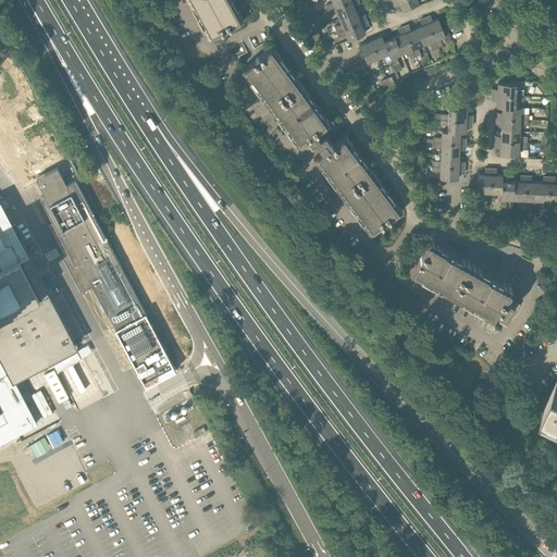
[(186,0),(209,40),(244,21),(232,0),(186,0)]
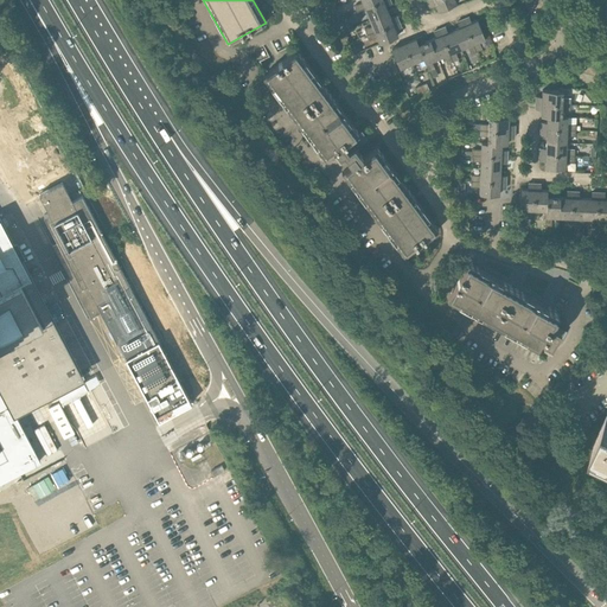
[(370,20),(388,13),(385,7),(391,5),(389,0),(385,0),(357,12),(349,14),(351,18),(352,18),(353,18),(355,17),(356,17),(357,18),(358,18),(359,18),(368,14),(370,20)]
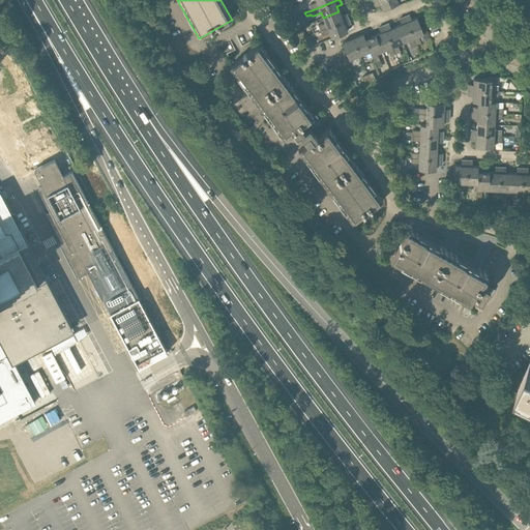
[(312,10),(336,0),(315,0),(317,2),(310,5),(312,10)]
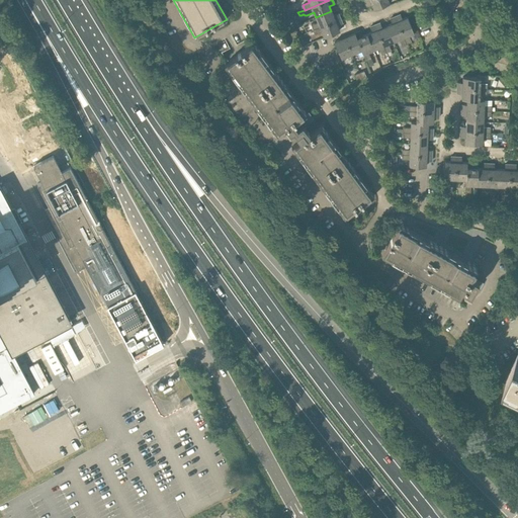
[(367,0),(364,1),(367,7),(371,5),(373,10),(390,3),(387,0),(367,0)]
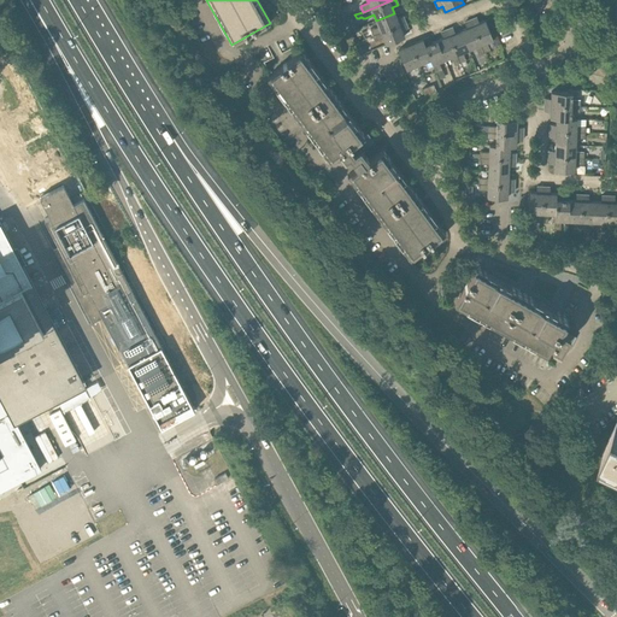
[(372,36),(405,23),(403,17),(397,19),(394,13),(376,21),(378,28),(370,30),(372,36)]
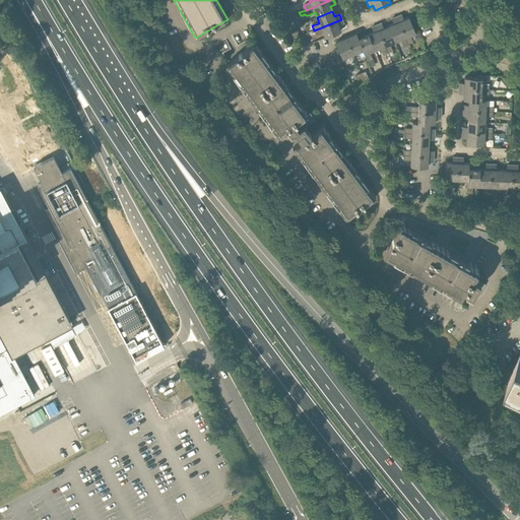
[(402,15),(397,17),(408,45),(412,43),(410,36),(415,34),(409,18),(404,20),(402,15)]
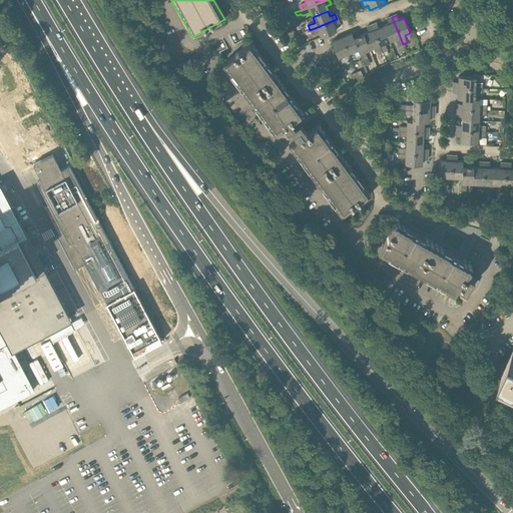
[(403,44),(392,17),(387,19),(389,24),(384,26),(390,41),(395,39),(398,46),(403,44)]
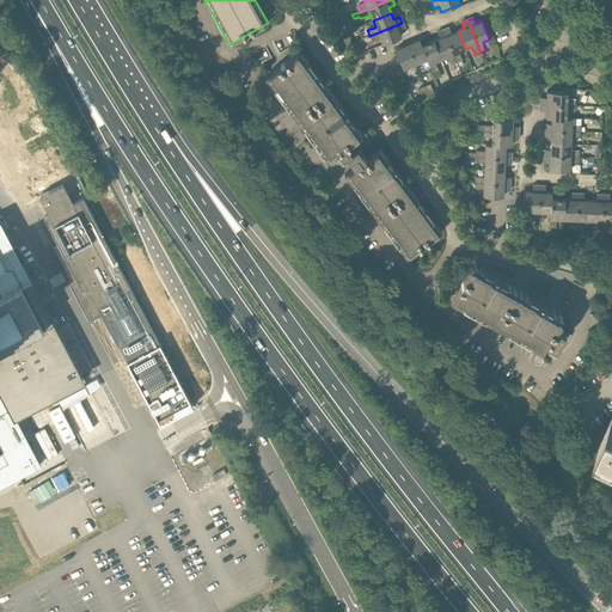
[(404,29),(402,23),(369,36),(372,42),(380,38),(383,44),(401,37),(398,31),(404,29)]
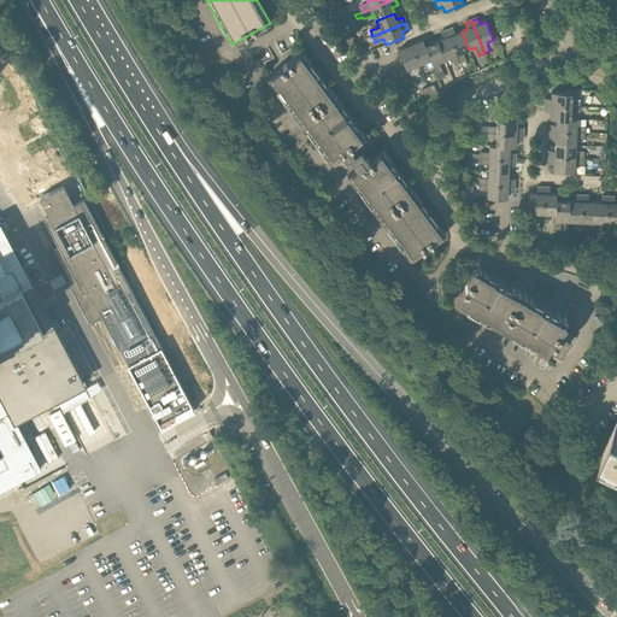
[(469,50),(462,31),(456,34),(453,28),(447,30),(460,63),(465,60),(463,52),(469,50)]
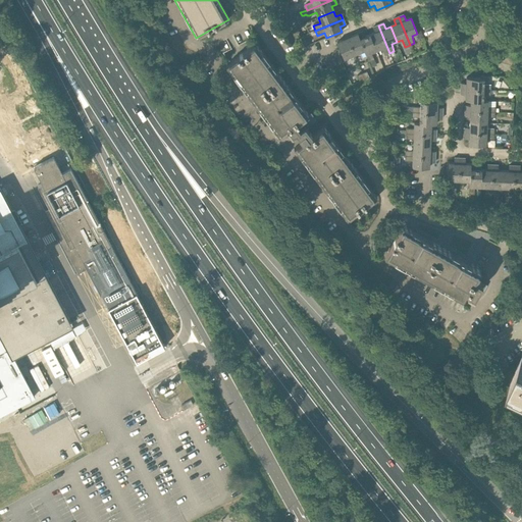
[(389,53),(378,25),(373,28),(375,33),(370,35),(376,50),(381,48),(384,55),(389,53)]
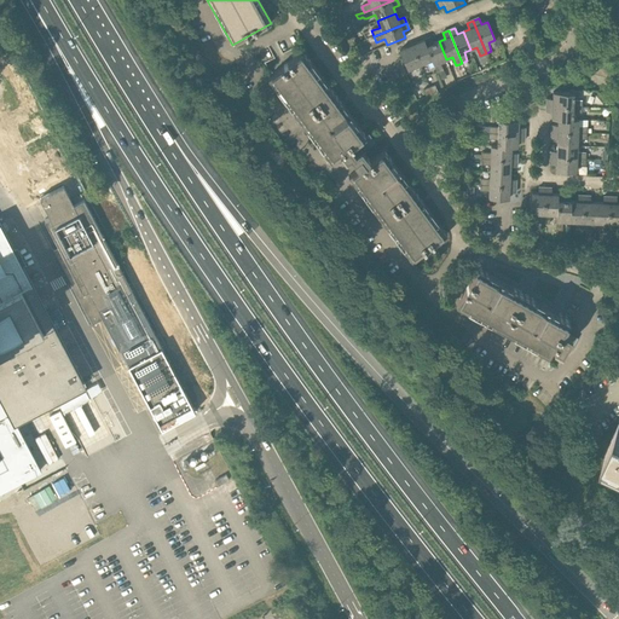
[(446,59),(439,41),(433,44),(431,38),(423,40),(432,61),(437,74),(443,71),(440,63),(446,59)]
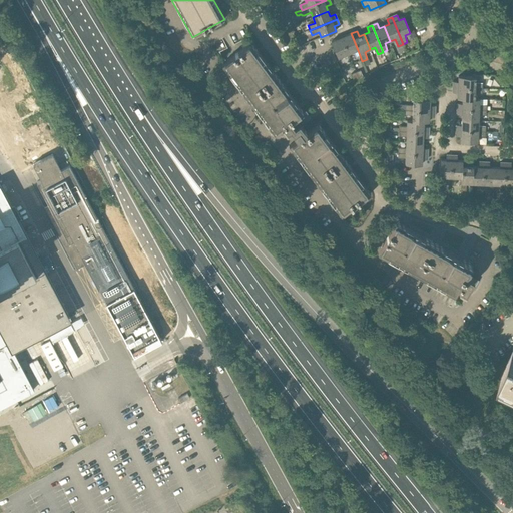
[(358,50),(351,33),(342,37),(349,54),(358,50)]
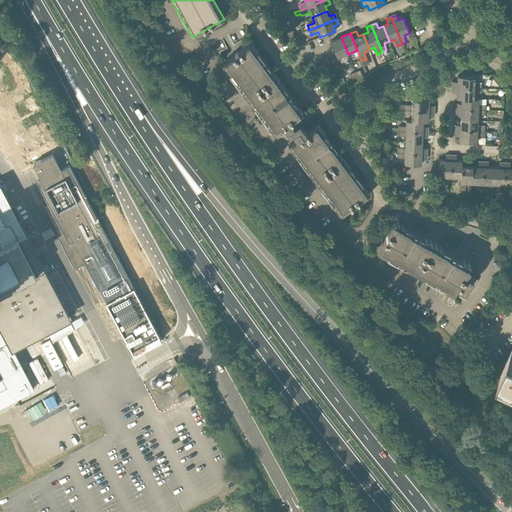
[(348,54),(341,37),(330,42),(337,58),(348,54)]
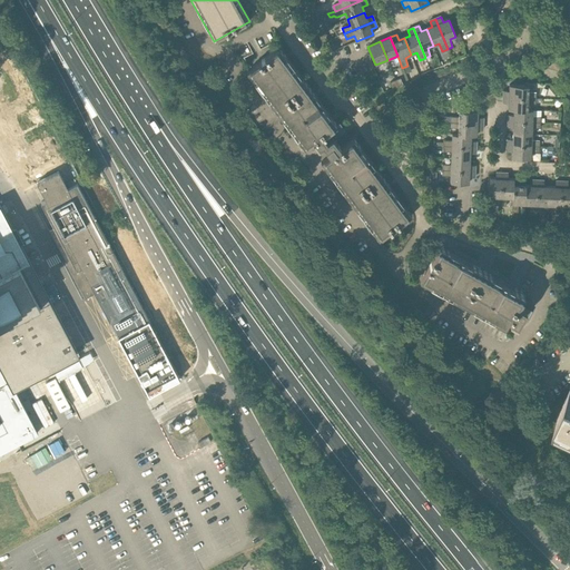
[(279,48),(246,72),(304,150),(313,144),(317,149),(323,146),(330,156),(321,163),(379,241),(412,216),(353,138),(340,148),(328,133),(337,126),(279,48)]
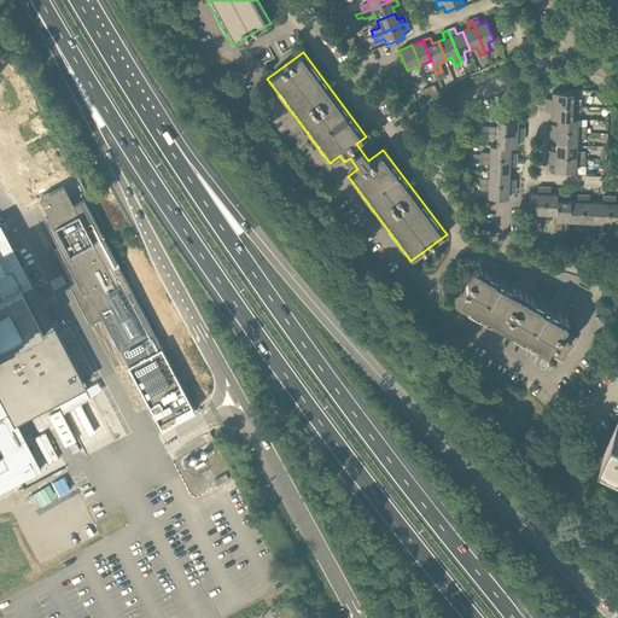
[(546,98),(546,105),(581,108),(582,100),(572,100),(572,93),(553,92),(552,99),(546,98)]
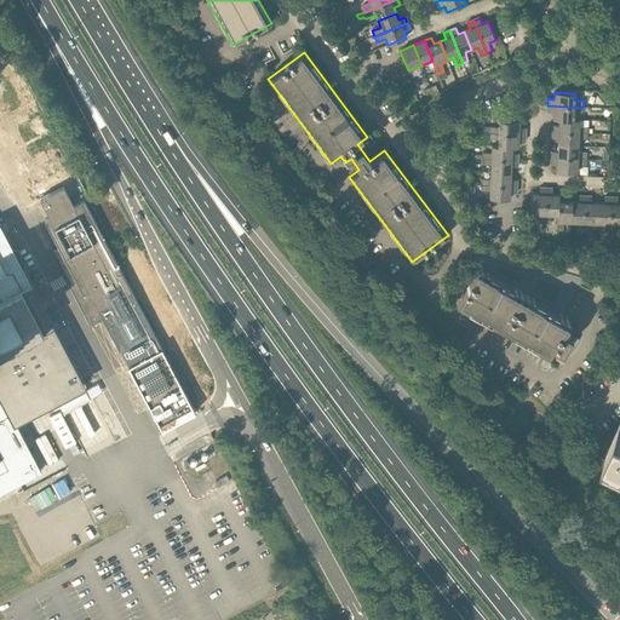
[(583,108),(547,105),(547,112),(554,113),(554,119),(558,119),(574,120),(574,119),(574,113),(583,113),(583,108)]
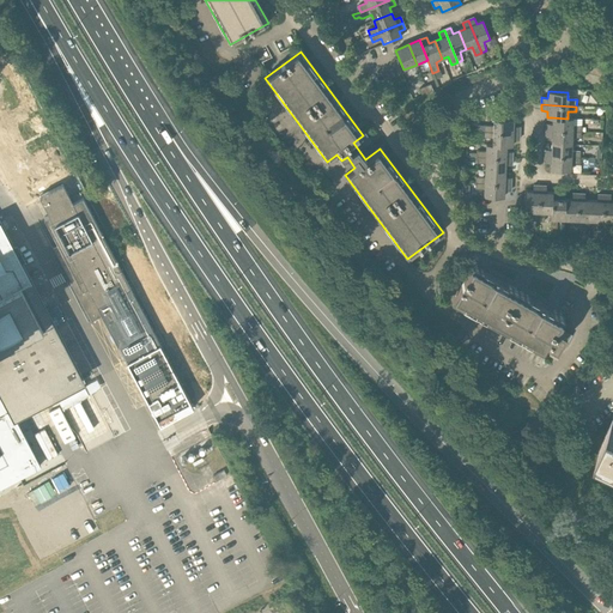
[(568,119),(552,117),(552,123),(546,123),(546,131),(582,132),(582,126),(572,125),(574,119),(568,117),(568,119)]
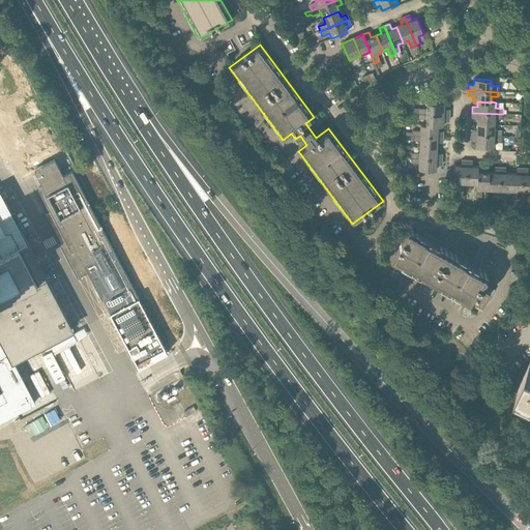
[(16,109),(21,119),(34,112),(29,102),(16,109)]
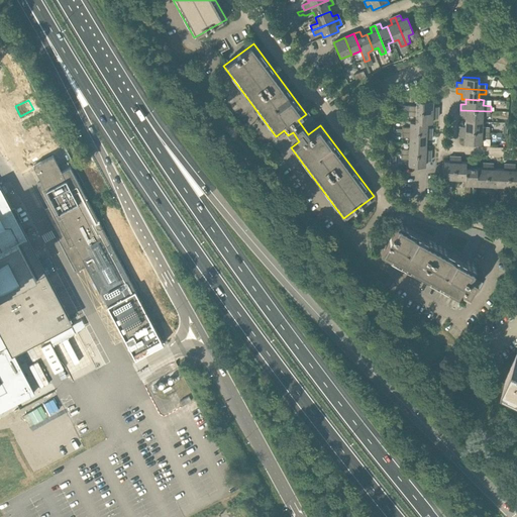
[(408,106),(408,111),(438,112),(438,107),(433,106),(433,101),(417,100),(416,106),(408,106)]
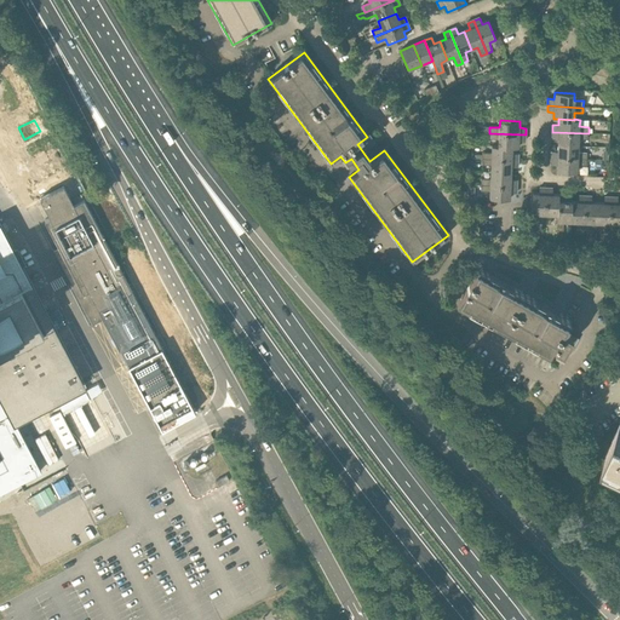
[(589,133),(552,132),(552,139),(558,139),(557,145),(579,145),(579,139),(587,139),(589,133)]
